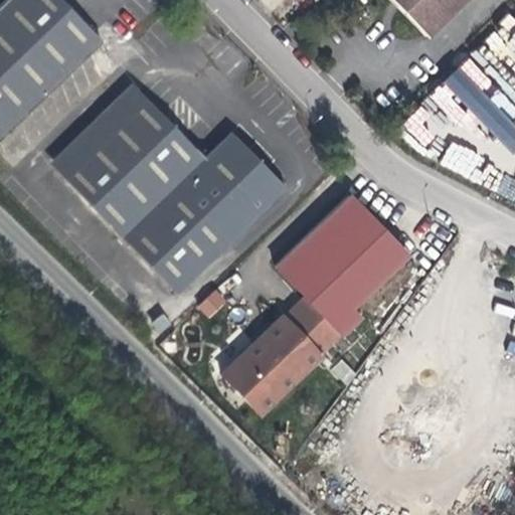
[(0,138),(101,41),(71,10),(60,0),(4,0),(0,4),(0,138)]
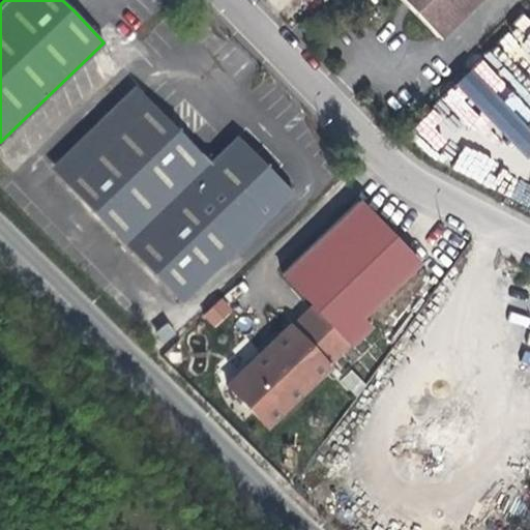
[(401,0),(403,1),(403,0),(411,0),(412,1),(407,6),(438,37),(475,0),(401,0)]
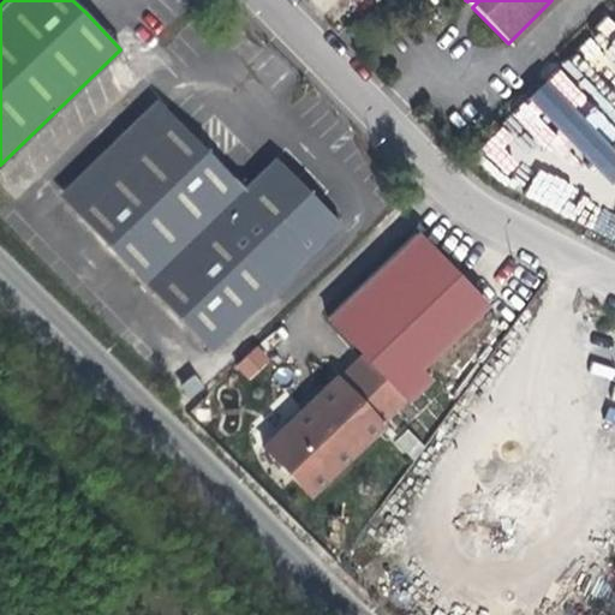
[(371,39),(356,22),(348,30),(358,40),(357,41),(362,47),(371,39)]
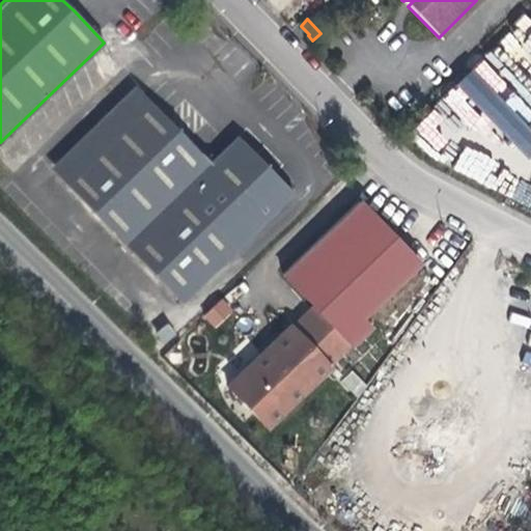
[(530,152),(530,132),(469,67),(454,84),(525,159),(530,152)]
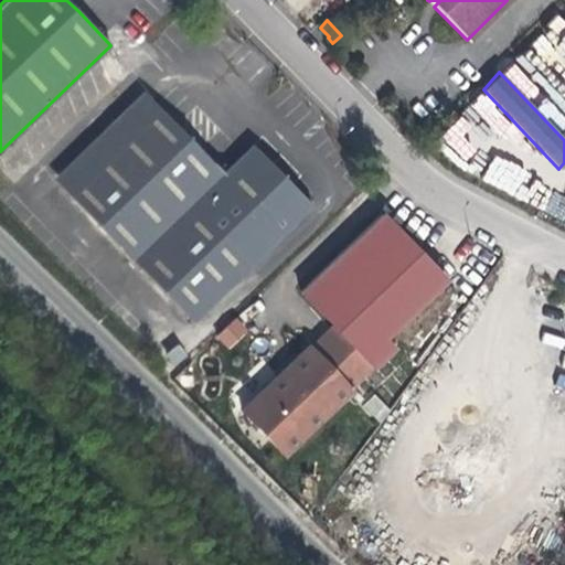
[(63,189),(152,102),(144,92),(53,180),(63,189)]
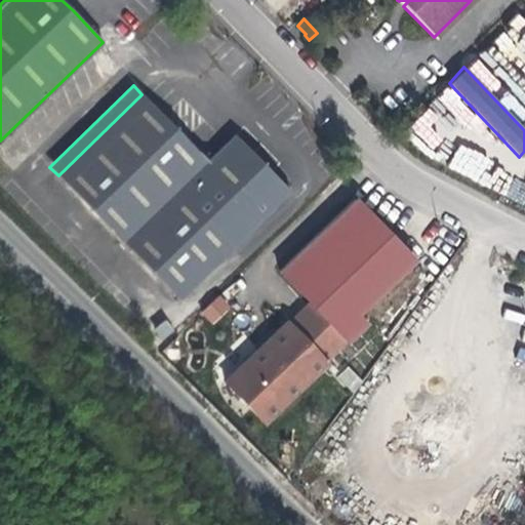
[(178,298),(289,191),(235,135),(217,152),(213,156),(199,156),(199,152),(197,150),(196,150),(142,94),(58,175),(178,298)]
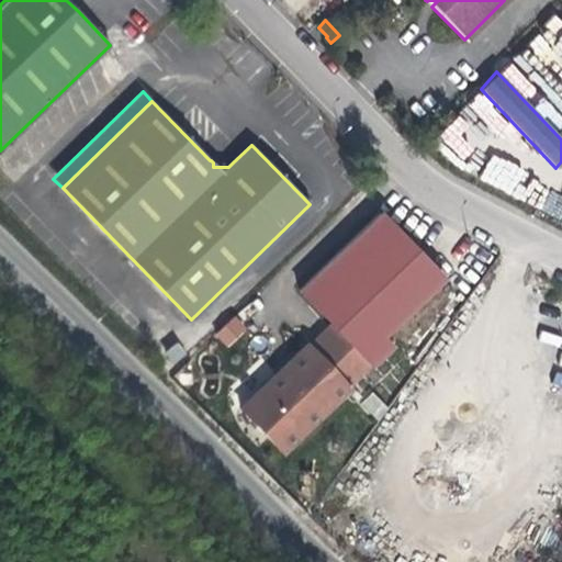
[(439,137),(462,161),(487,137),(464,113),(439,137)]
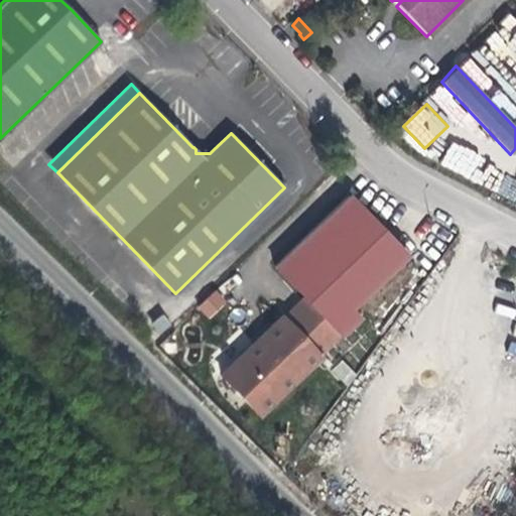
[(304,298),(339,334),(342,336),(359,317),(352,308),(407,256),(379,227),(348,195),(274,266),(304,298)]
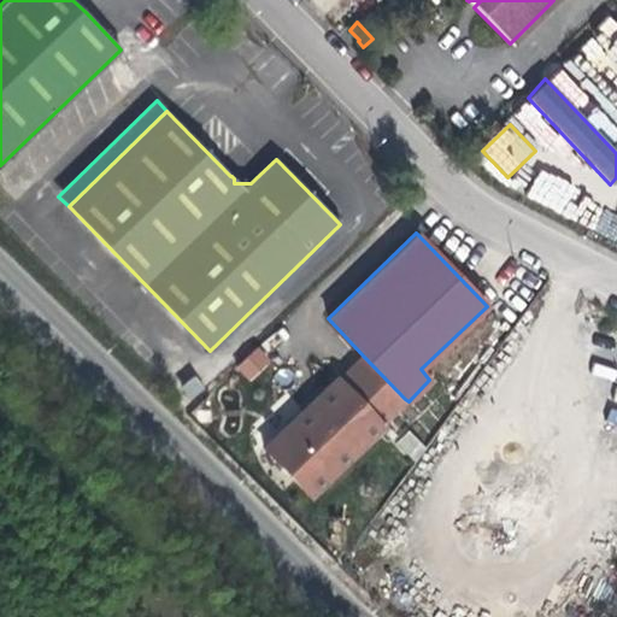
[(258,346),(235,365),(248,382),(272,362),(258,346)]
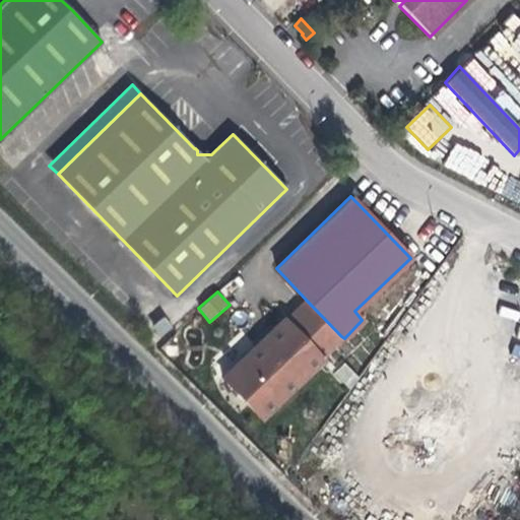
[(320,356),(341,336),(307,301),(286,321),(284,318),(222,378),(261,417),(322,359),(320,356)]
